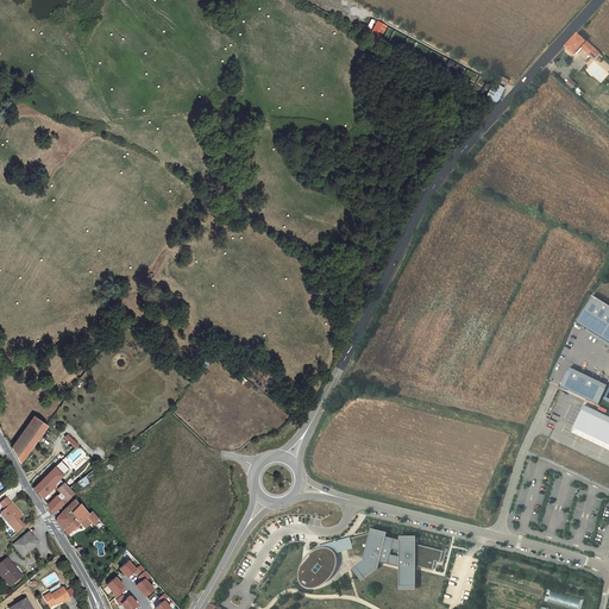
[(378,41),(387,26),(378,22),(370,36),(378,41)]
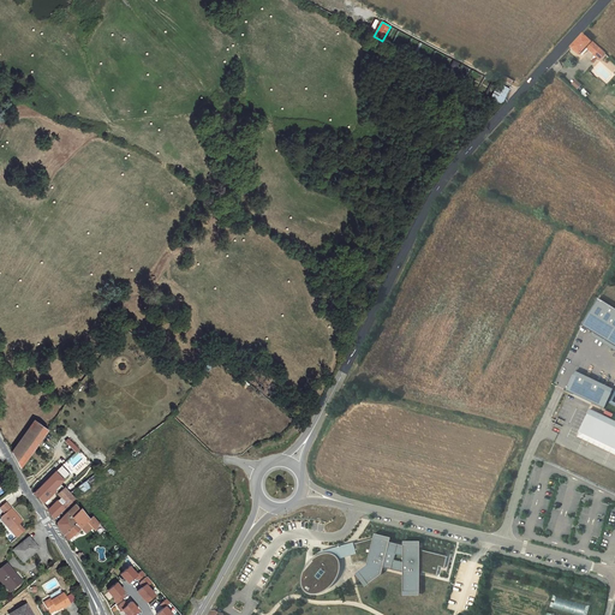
[(595,54),(599,48),(584,34),(572,47),(579,54),(587,46),(591,49),(590,49),(595,54)]
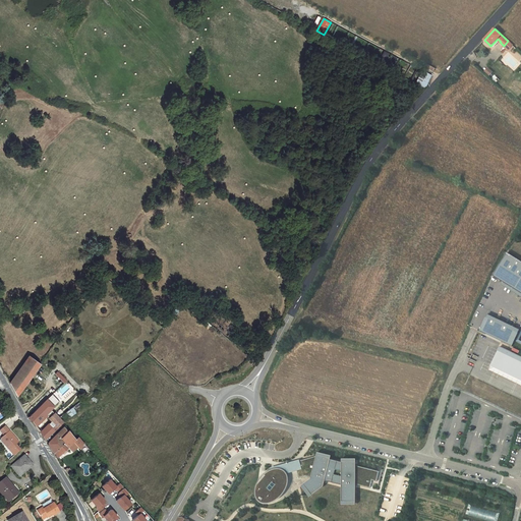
[(504,46),(503,46),(508,50),(513,45),(508,41),(504,46)]
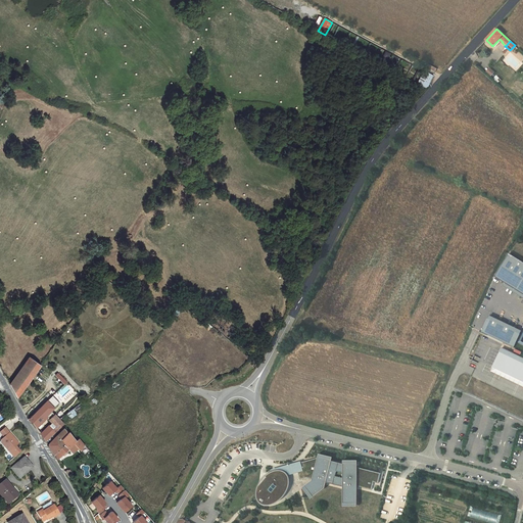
[(433,77),(425,73),(418,85),(426,89),(433,77)]
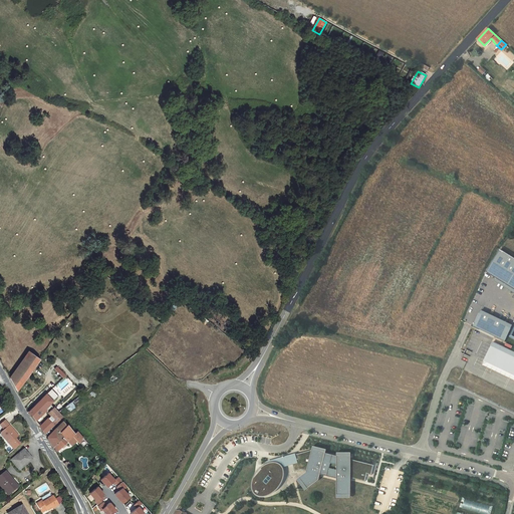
[(489,272),(513,287),(513,258),(502,251),(489,272)]
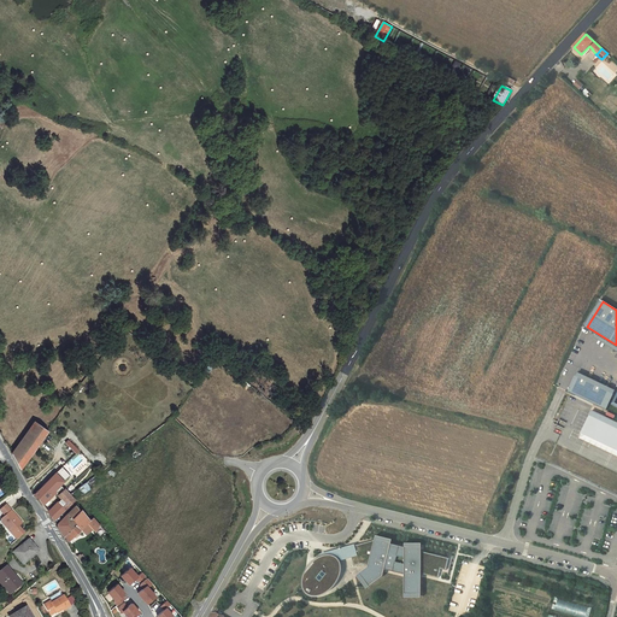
[(571,392),(609,410),(616,391),(581,374),(571,392)]
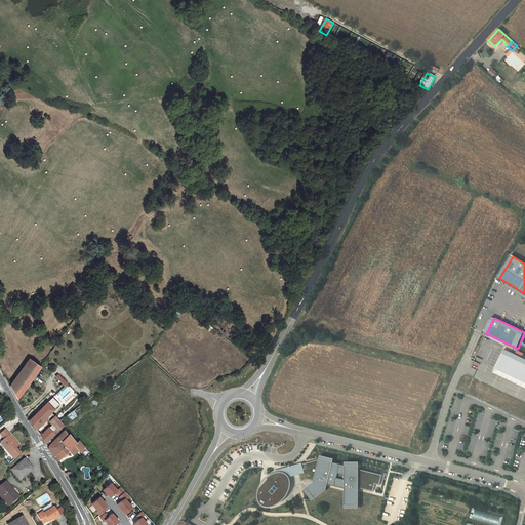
[(524,360),(503,351),(494,369),(524,382),(524,360)]
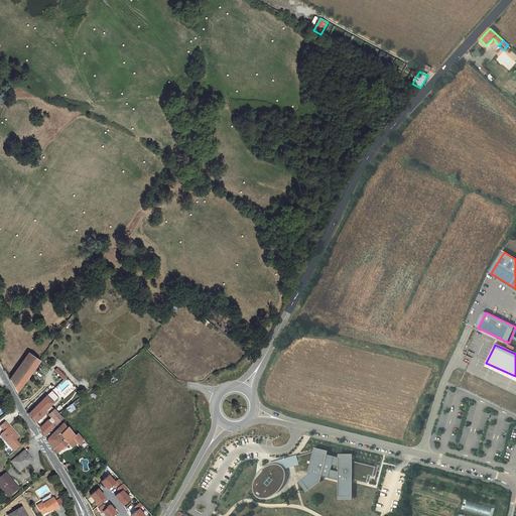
[(40,361),(30,354),(11,382),(17,393),(40,361)]
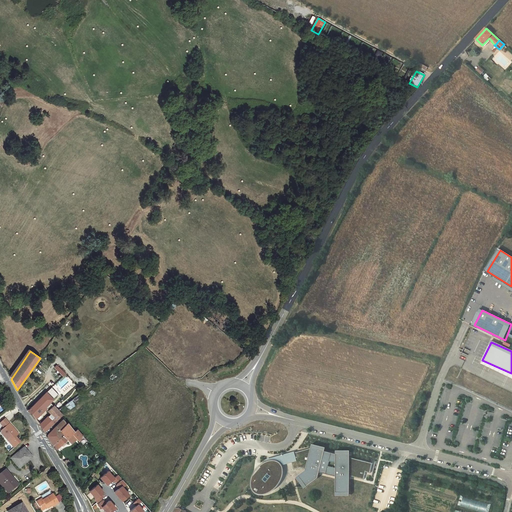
[(57,364),(54,367),(64,376),(66,374),(57,364)]
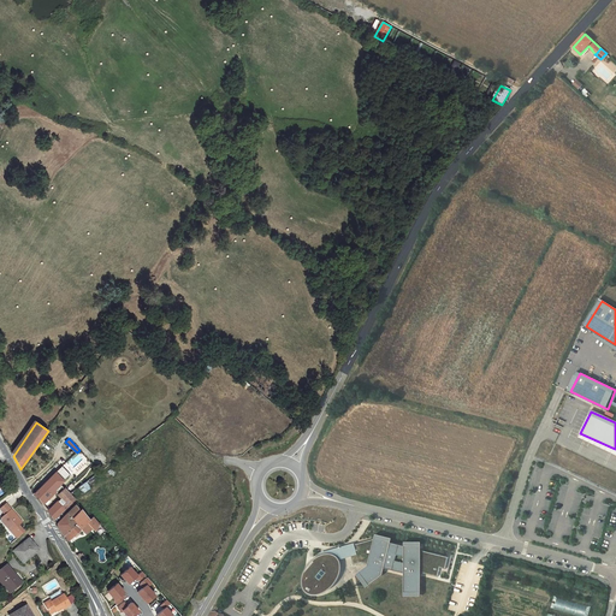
[(78,477),(93,463),(80,451),(66,465),(78,477)]
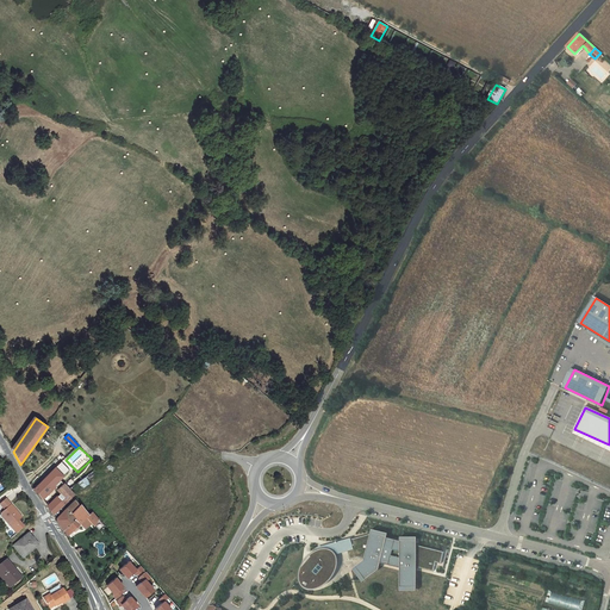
[(61,461),(55,467),(63,475),(69,470),(61,461)]
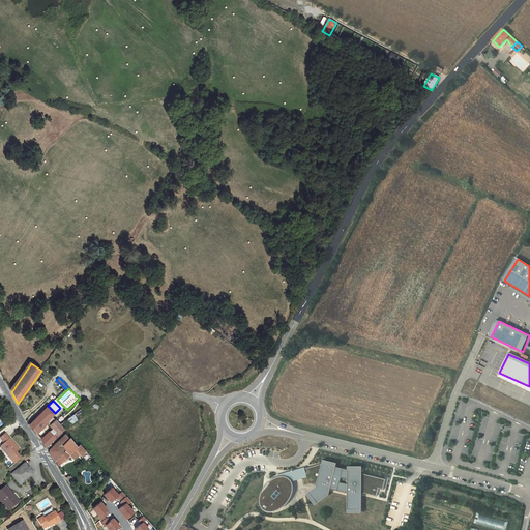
[(33,430),(36,434),(41,429),(40,428),(42,425),(47,421),(52,416),(55,413),(48,406),(29,424),(33,430)]
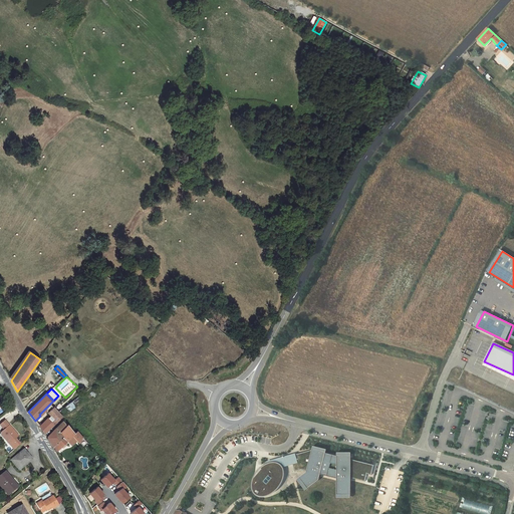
[(76,399),(71,403),(74,407),(79,403),(76,399)]
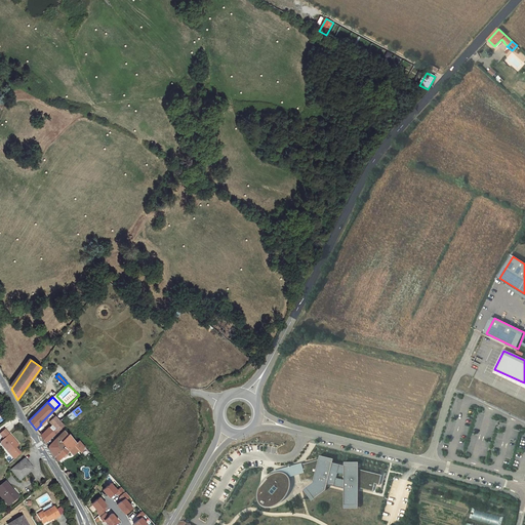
[(62,410),(56,414),(61,420),(66,415),(62,410)]
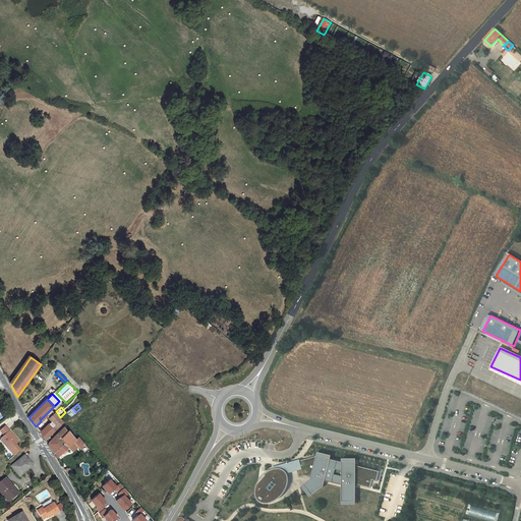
[(75,412),(72,408),(66,412),(70,417),(75,413),(75,412)]
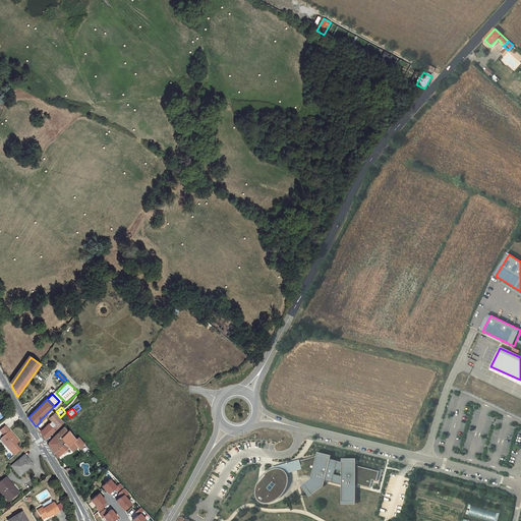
[(52,421),(57,416),(54,413),(51,409),(46,414),(52,421)]
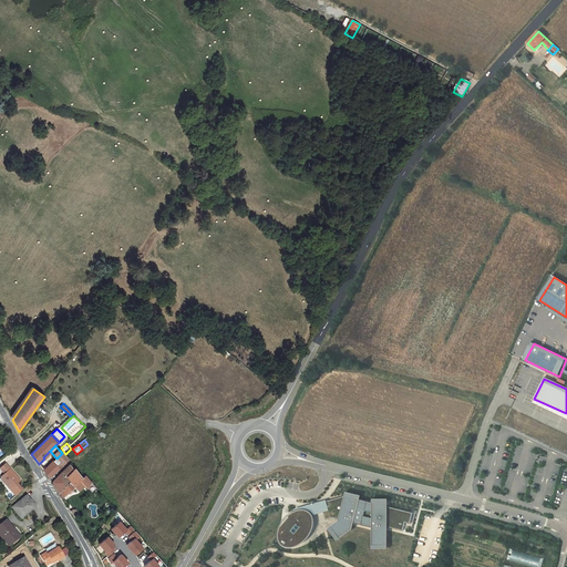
[(69,460),(62,453),(57,459),(47,468),(45,468),(45,467),(44,467),(43,468),(42,470),(45,473),(49,477),(51,477),(59,470),(69,460)]
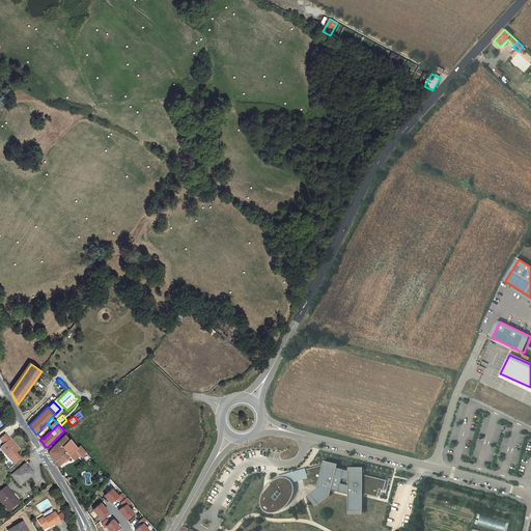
[(5,435),(0,439),(4,444),(1,447),(1,449),(9,458),(19,450),(5,435)]
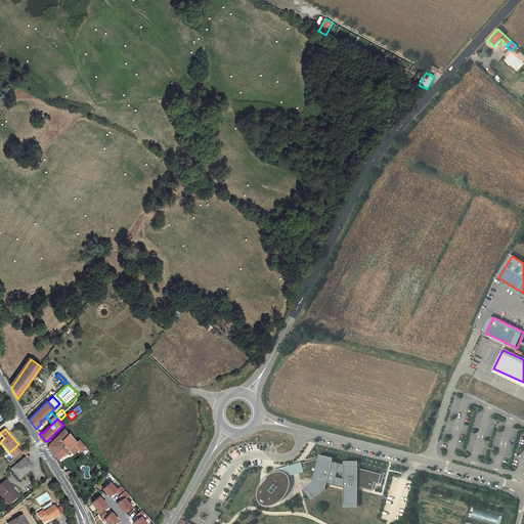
[(69,433),(64,429),(57,436),(61,440),(69,433)]
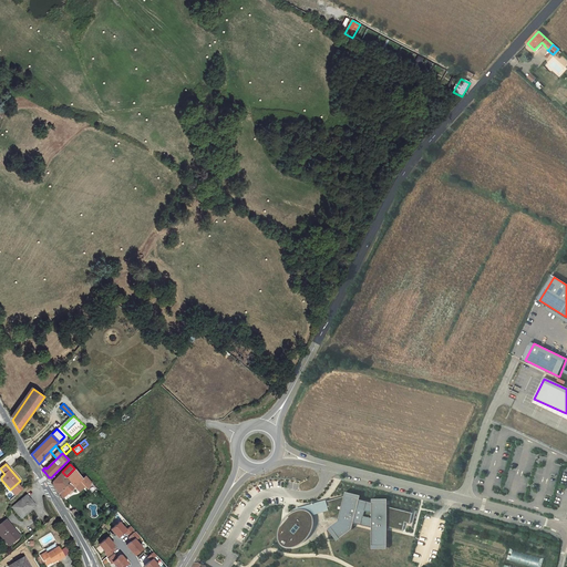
[(74,468),(66,476),(62,472),(55,478),(53,482),(53,484),(57,490),(62,498),(73,488),(74,490),(75,488),(79,492),(84,486),(86,488),(88,488),(92,493),(96,488),(92,483),(85,476),(82,478),(76,471),(78,471),(75,467),(74,468)]
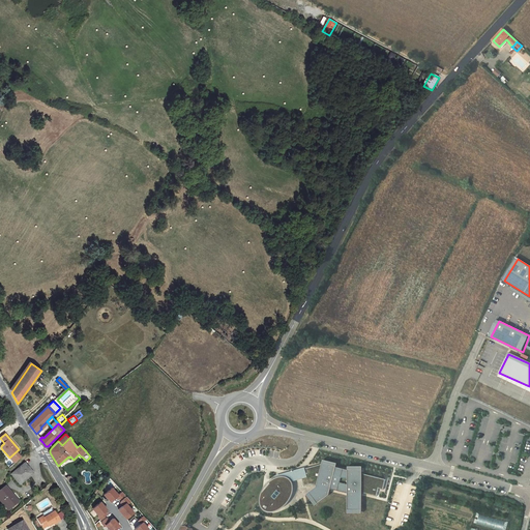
[(33,473),(25,464),(11,474),(20,484),(33,473)]
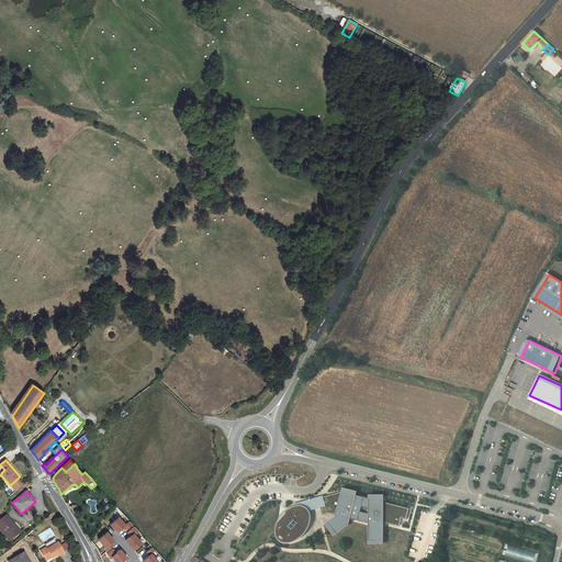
[(343,492),(294,506),(295,508),(293,508),(291,509),(289,512),(287,513),(284,515),(282,518),(281,520),(279,524),(278,527),(278,531),(278,534),(279,537),(280,538),(281,539),(282,540),(283,541),(285,541),(287,541),(289,541),(292,541),(294,540),(296,539),(300,536),(302,535),(303,534),(307,527),(310,525),(310,521),(310,518),(310,515),(308,513),(308,512),(321,507),(323,516),(330,514),(336,515),(336,516),(325,524),(335,537),(349,525),(351,518),(369,523),(369,544),(384,544),(384,523),(386,523),(405,528),(409,508),(384,502),(384,498),(369,498),(357,495),(343,492)]
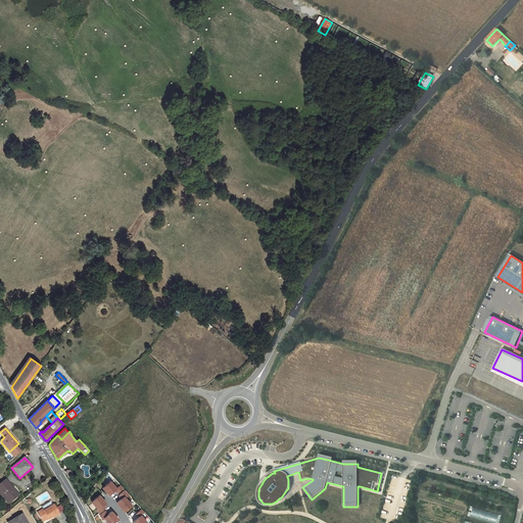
[(5,480),(0,484),(0,491),(9,503),(18,495),(5,480)]
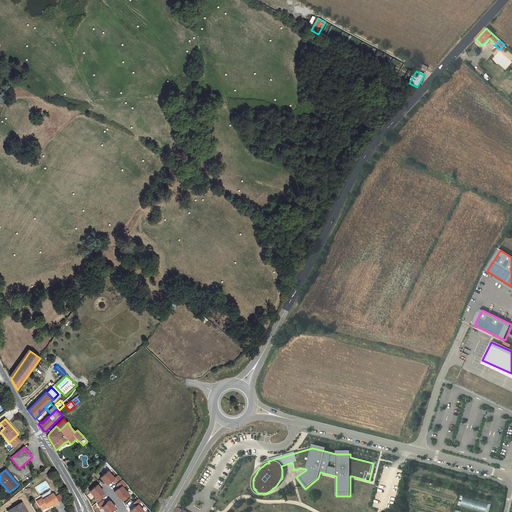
[(108,471),(101,478),(107,485),(113,479),(115,482),(121,478),(118,475),(114,478),(108,471)]
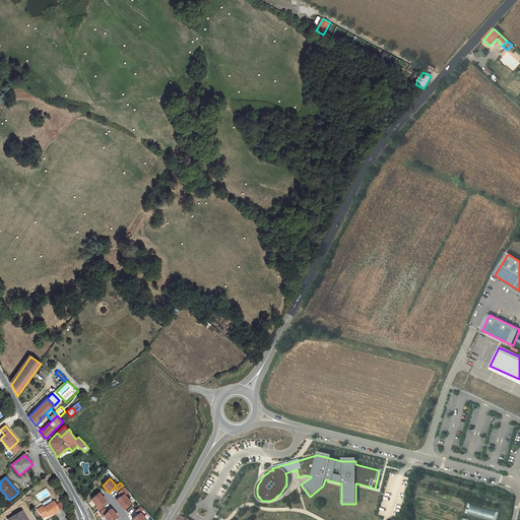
[(128,492),(124,488),(118,493),(121,496),(116,500),(124,508),(131,502),(125,495),(128,492)]
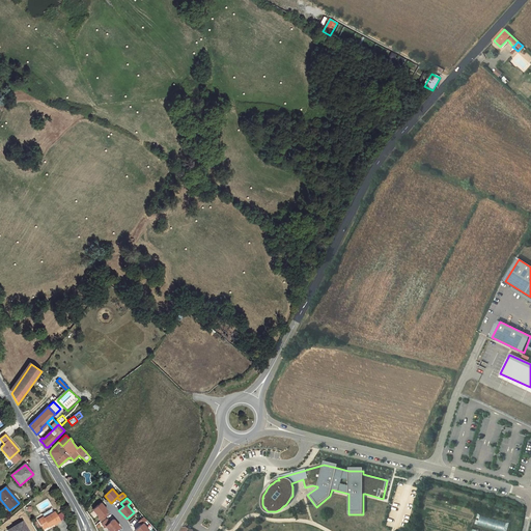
[(0,502),(7,511),(9,510),(0,499),(0,502)]
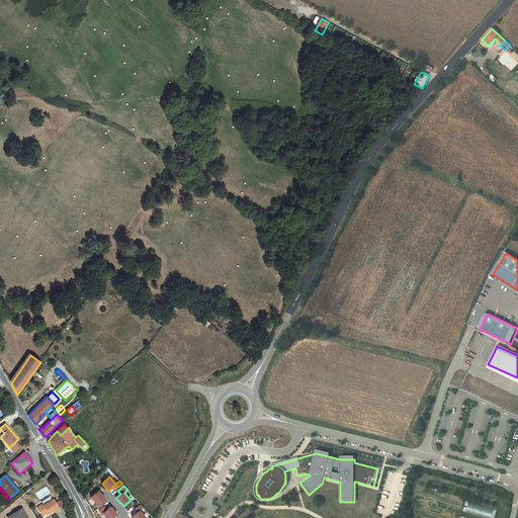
[(98,491),(90,498),(96,504),(95,505),(98,508),(104,503),(102,500),(104,498),(98,491)]
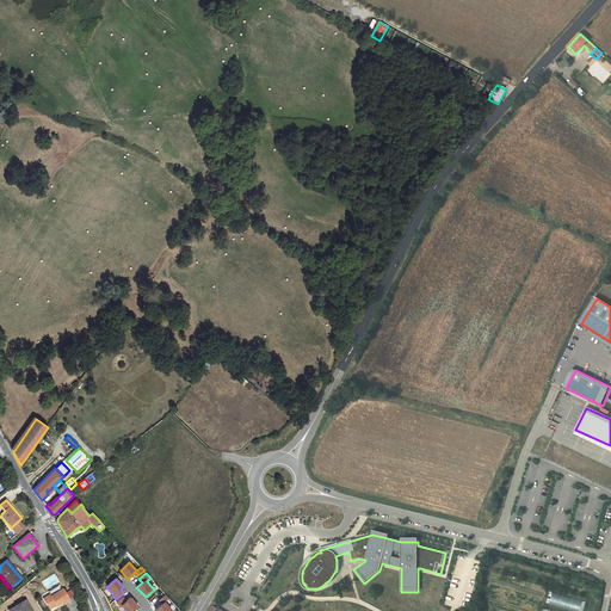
[(50,596),(43,599),(50,610),(56,606),(61,603),(62,604),(69,600),(65,593),(62,590),(56,594),(51,597),(50,596)]
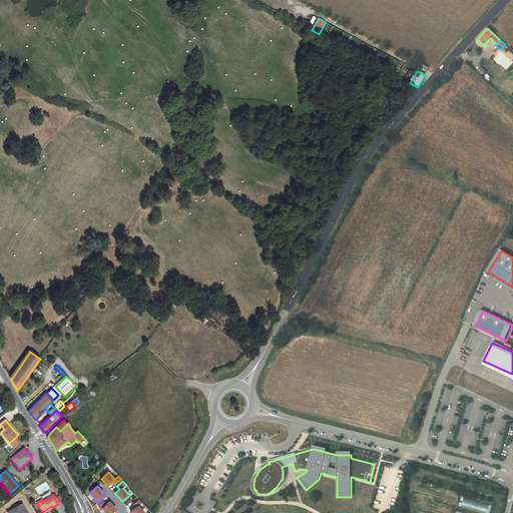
[(141,502),(138,499),(133,503),(136,506),(130,512),(131,512),(142,512),(144,512),(138,505),(141,502)]
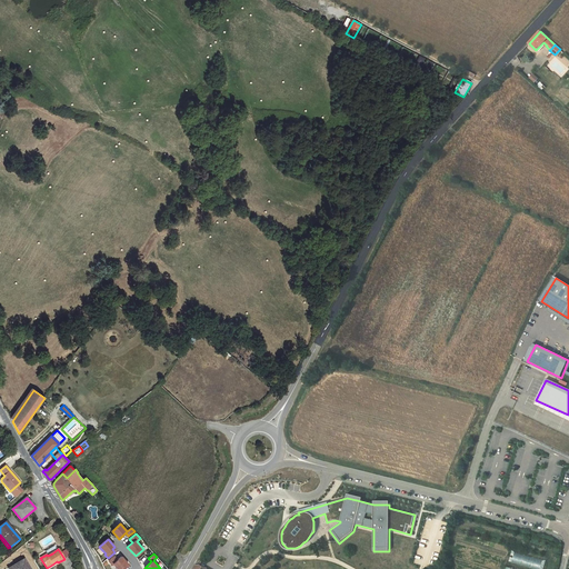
[(115,557),(109,561),(112,566),(113,565),(117,568),(122,568),(128,565),(125,560),(121,557),(118,560),(115,557)]
